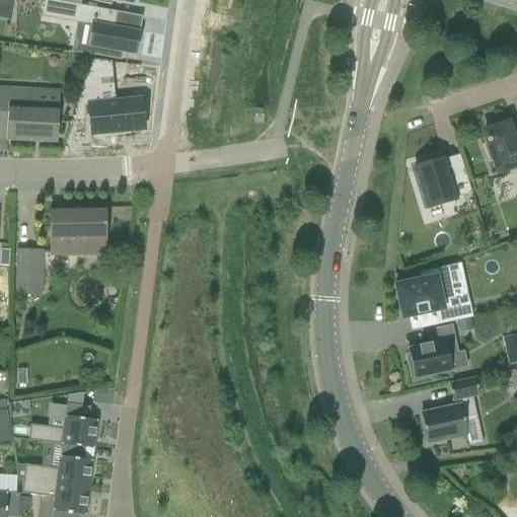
[(46,0),(43,15),(93,24),(88,48),(119,54),(120,51),(139,54),(143,30),(118,26),(120,11),(59,0),(46,0)]
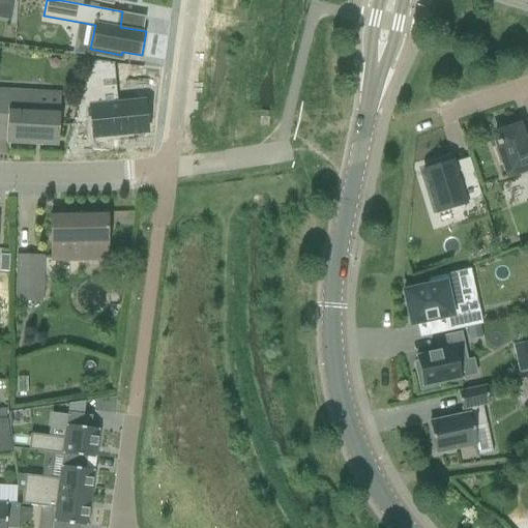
[(74,125),(94,123),(95,136),(148,132),(146,101),(105,105),(101,79),(116,78),(115,62),(94,59),(74,125)]
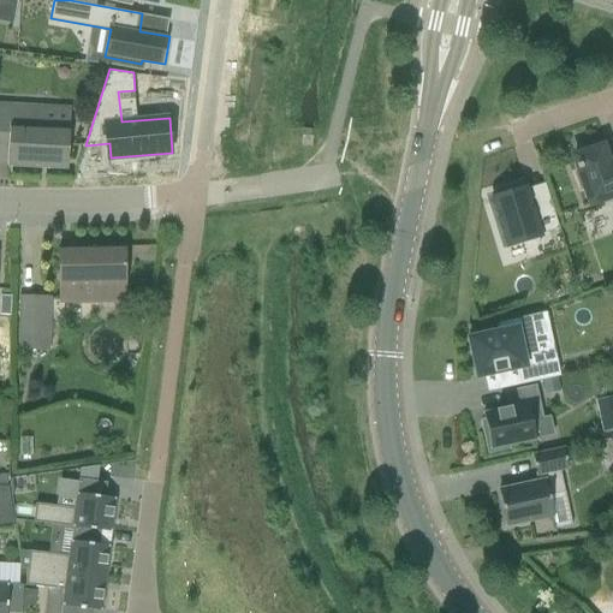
[(10,165),(70,167),(71,126),(45,125),(45,105),(0,102),(0,158),(10,159),(10,165)]
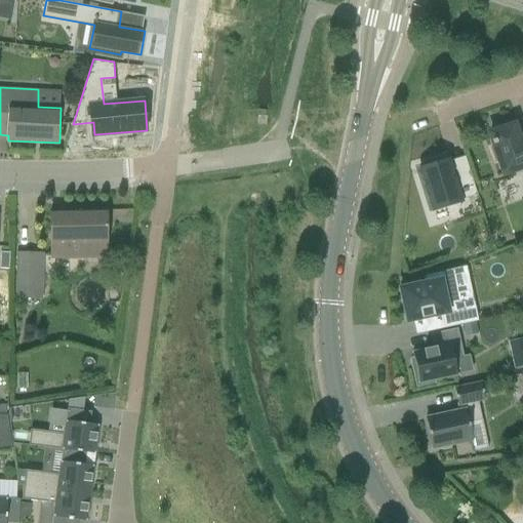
[(522,139),(521,139),(516,124),(511,125),(509,122),(495,127),(496,130),(491,132),(495,146),(492,147),(497,161),(500,159),(506,172),(522,166),(522,139)]
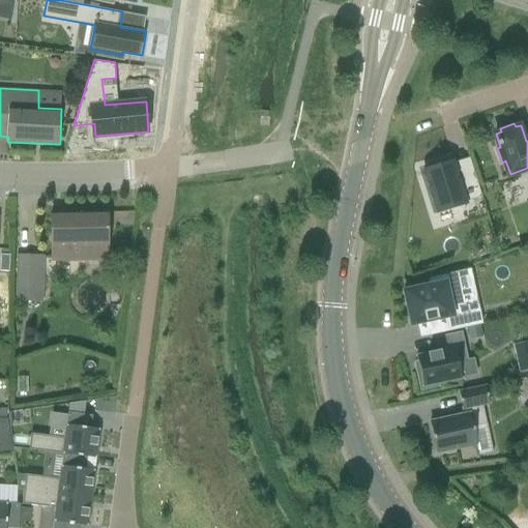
[(461,178),(455,159),(426,169),(439,212),(468,203),(467,200),(484,196),(476,174),(461,178)]
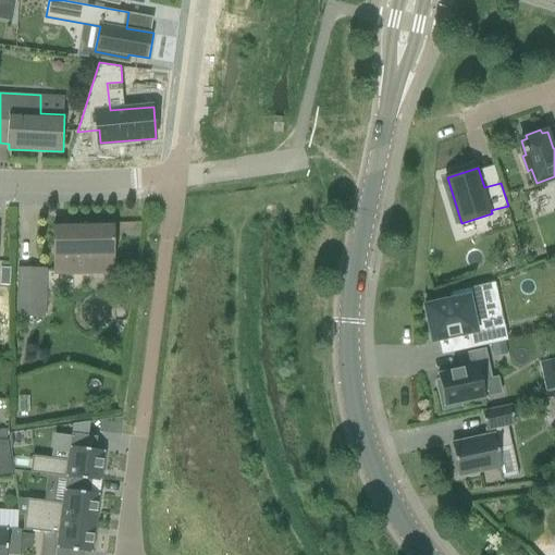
[(115,273),(114,257),(114,221),(56,223),(57,274),(115,273)]
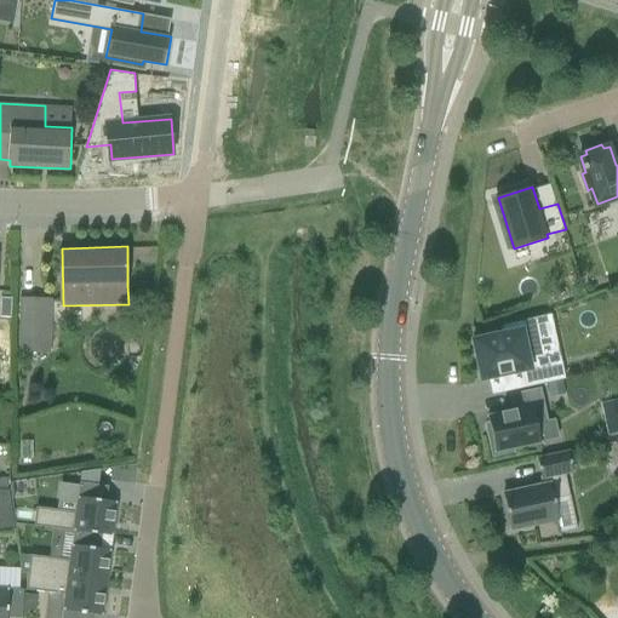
[(13,297),(3,297),(1,316),(12,318),(13,297)]
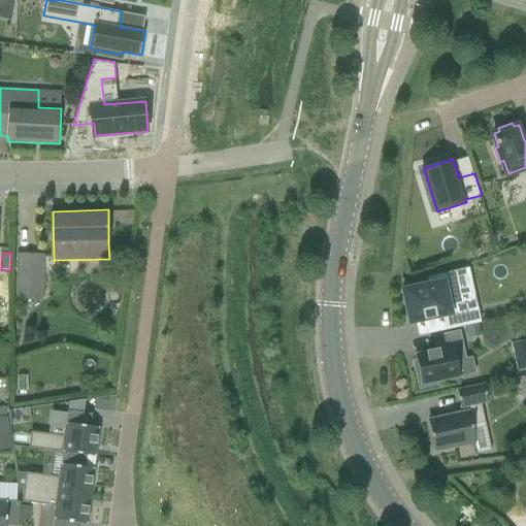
[(35,293),(35,284),(35,255),(20,254),(19,293),(35,293)]
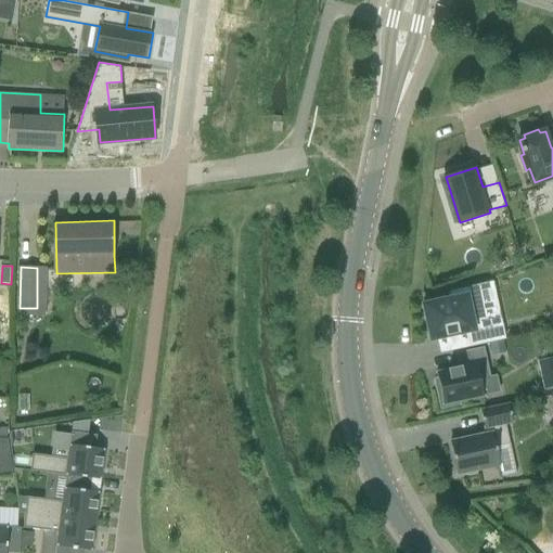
[(424,303),(429,329),(432,339),(439,337),(470,331),(473,346),(492,342),(505,338),(506,338),(502,322),(488,325),(478,285),(450,292),(452,297),(424,303)]
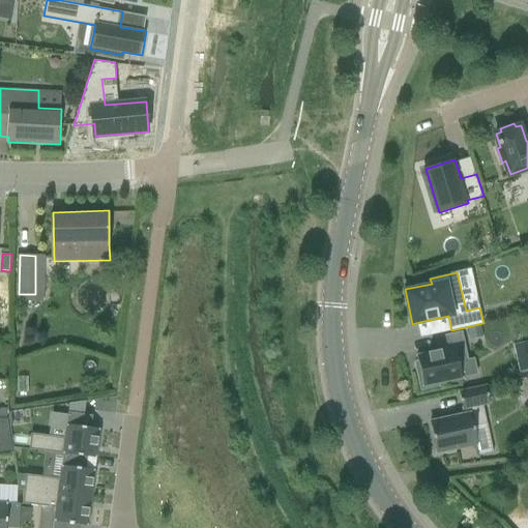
[(485,335),(482,323),(470,326),(472,338),(485,335)]
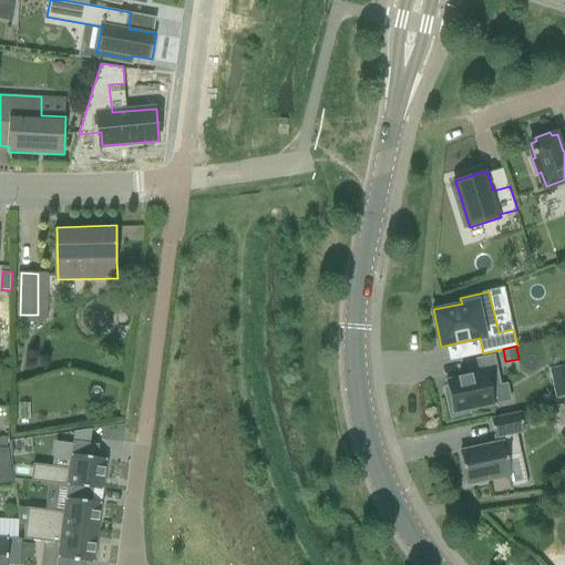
[(449,398),(452,415),(470,412),(470,410),(495,403),(492,386),(501,383),(495,355),(469,360),(472,375),(448,380),(451,398),(449,398)]
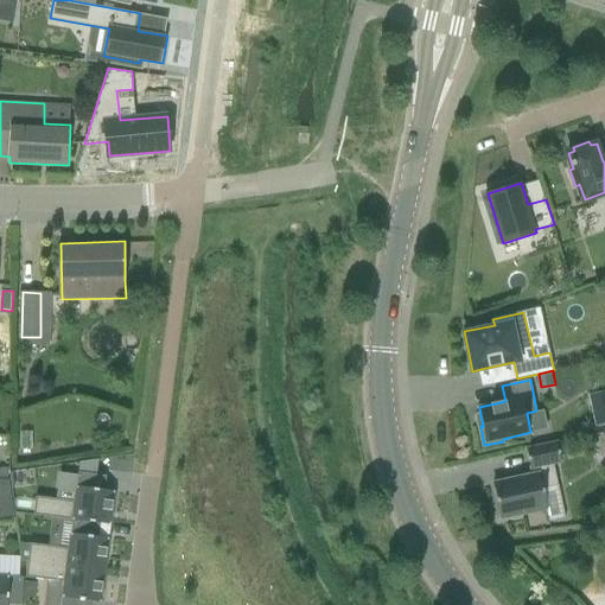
[(604,390),(591,394),(597,425),(604,422),(604,390)]
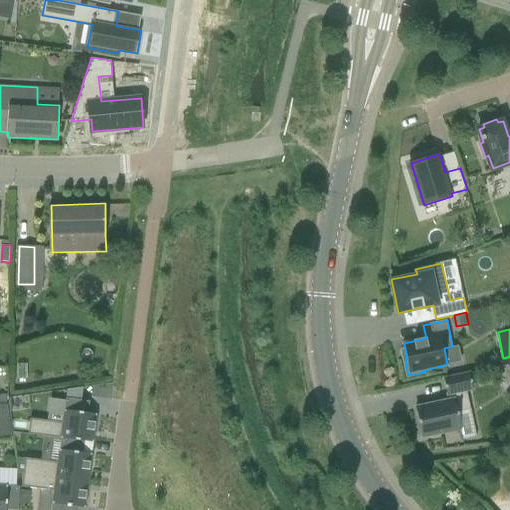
[(417,407),(417,410),(423,436),(462,428),(458,411),(470,408),(466,391),(474,389),(470,372),(445,378),(448,394),(449,393),(450,399),(417,407)]
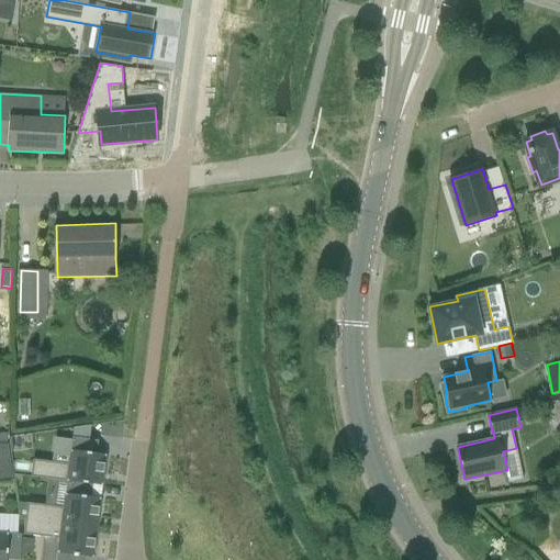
[(9,433),(0,432),(0,439),(0,440),(9,441),(9,433)]
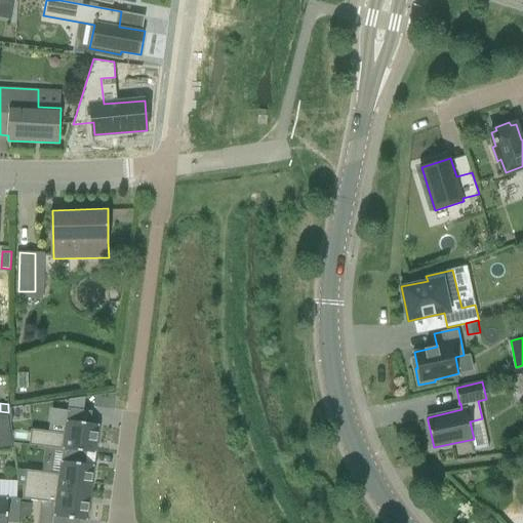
[(33,429),(31,444),(64,448),(65,448),(88,451),(97,452),(101,425),(92,424),(93,411),(70,408),(67,433),(33,429)]
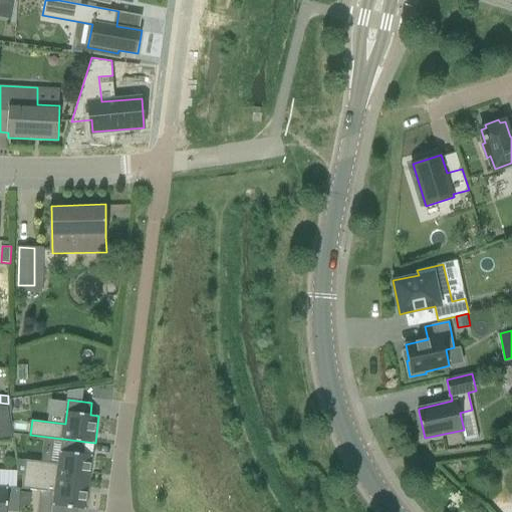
[(12,427),(0,426),(0,438),(13,437),(12,427)]
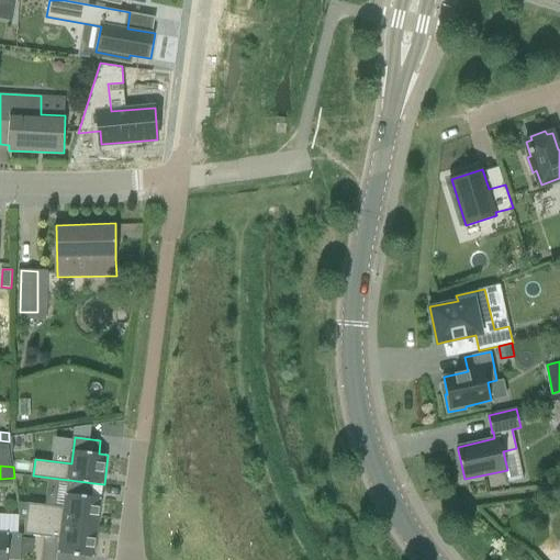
[(29,502),(26,518),(98,527),(101,497),(93,496),(94,483),(69,480),(68,480),(65,506),(29,502)]
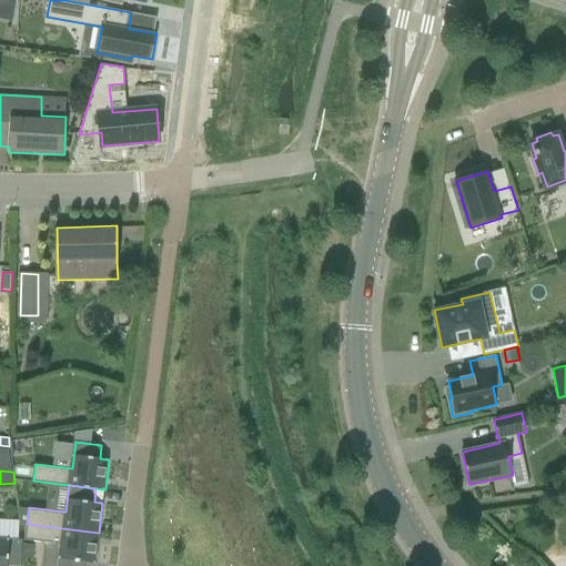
[(27,524),(26,538),(62,543),(59,565),(86,565),(87,563),(94,563),(99,533),(27,524)]
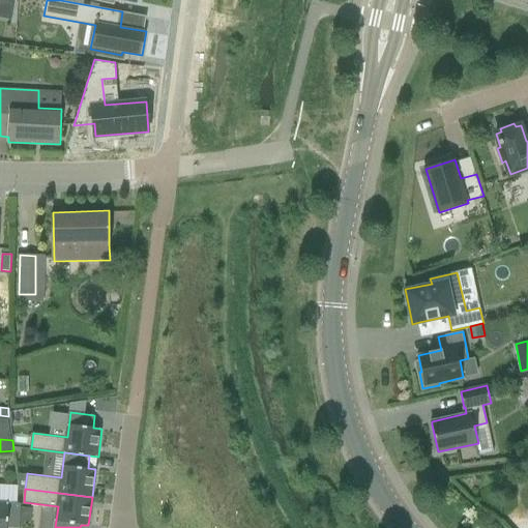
[(0,527),(7,527),(8,527),(20,527),(22,503),(0,501),(0,527)]
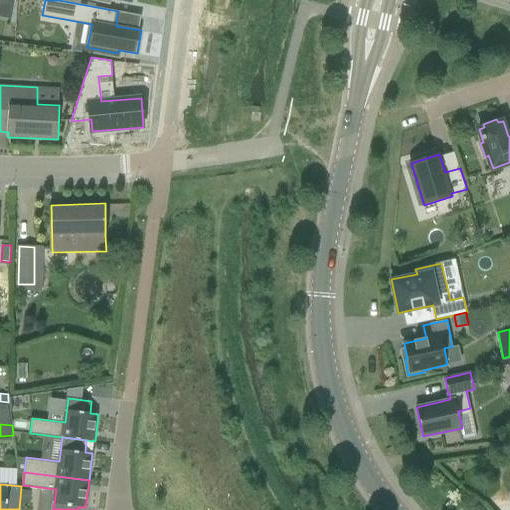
[(20,502),(30,504),(32,491),(22,489),(20,502)]
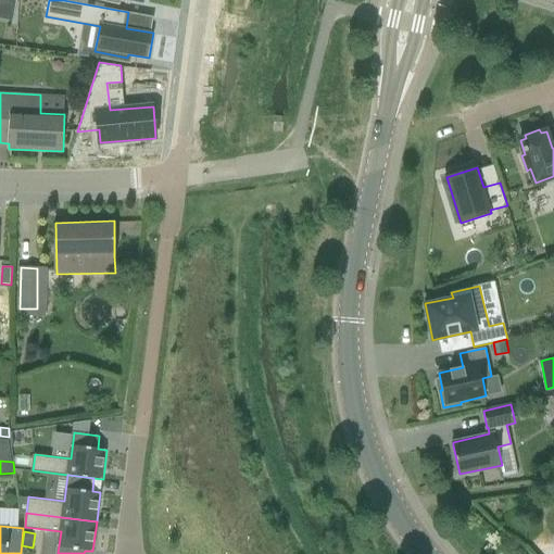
All buildings are outlined.
